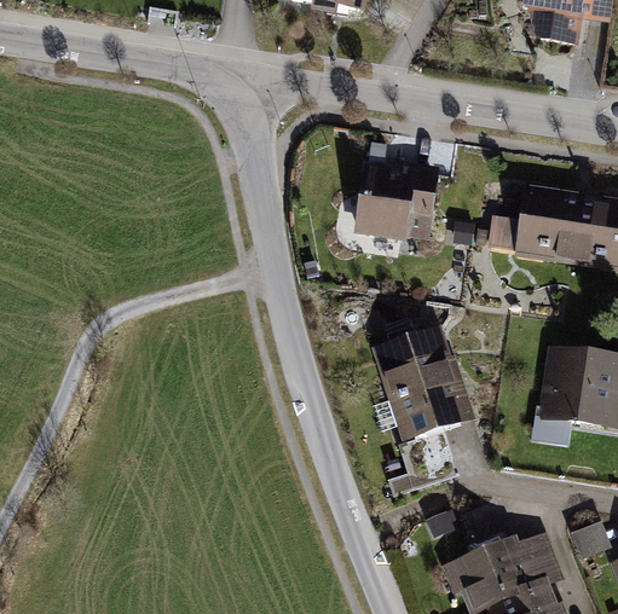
[(363,13),(364,0),(277,0),(277,1),(363,13)]
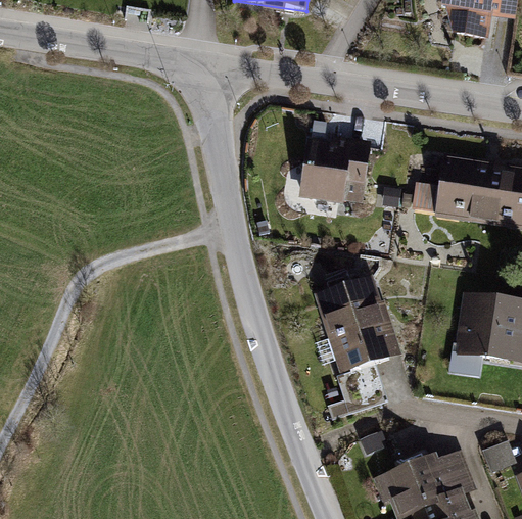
[(437,0),(436,7),(451,9),(447,34),(487,39),(489,20),(513,24),(516,0),(437,0)]
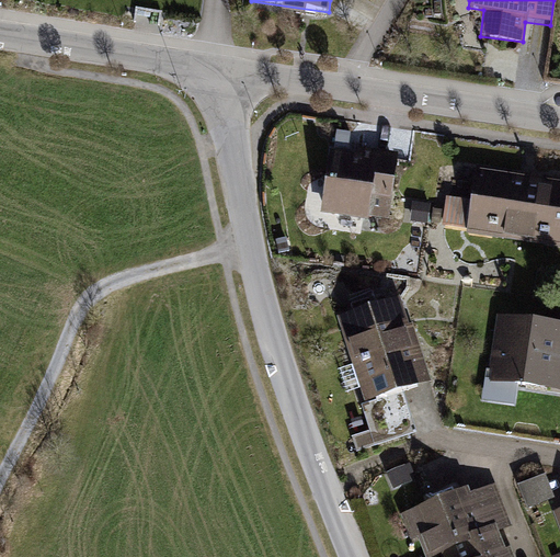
[(357,151),(330,148),(320,211),(368,218),(369,214),(388,217),(398,151),(358,145),(357,151)]
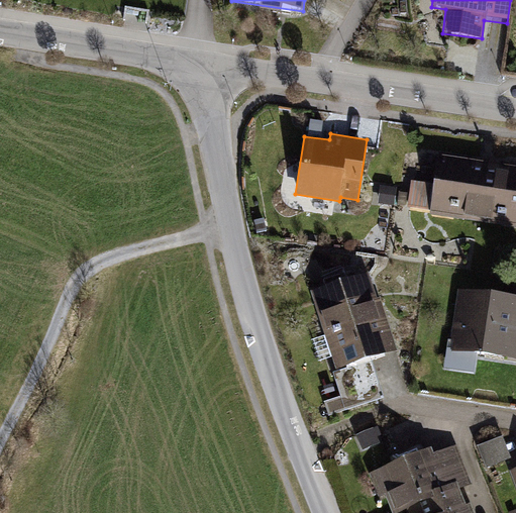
[(409,209),(478,220),(487,165),(432,157),(428,180),(414,178),(409,209)]
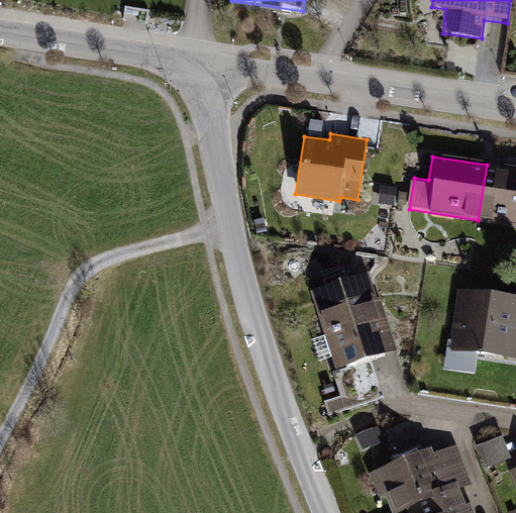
[(515,169),(487,165),(478,220),(515,225),(515,169)]
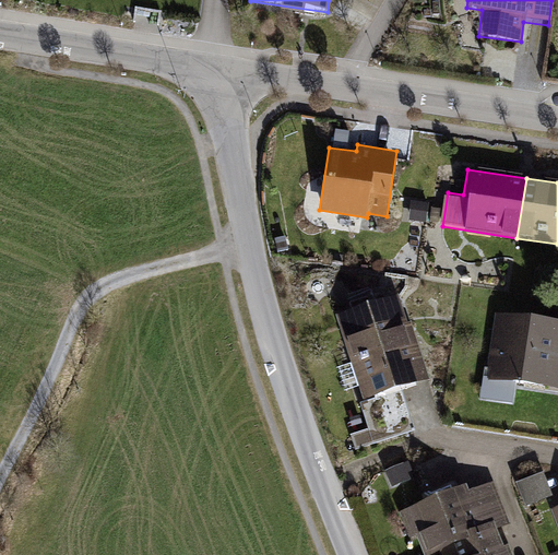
[(402,292),(333,314),(360,399),(429,377),(402,292)]
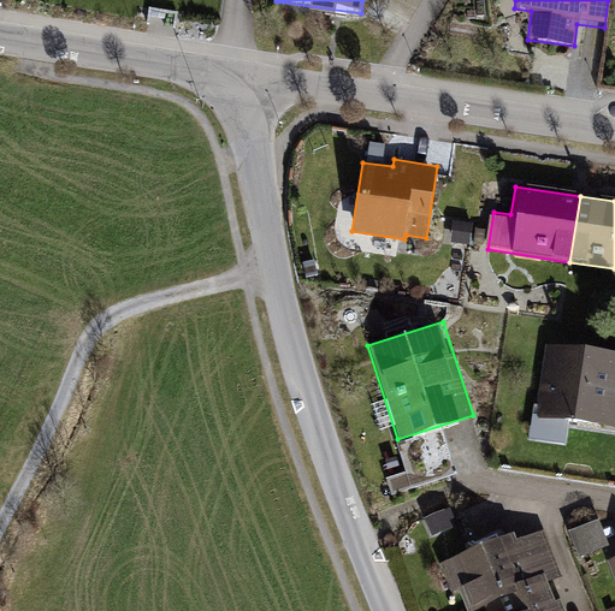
[(607,354),(544,345),(536,420),(601,428),(602,413),(614,414),(614,366),(605,365),(607,354)]
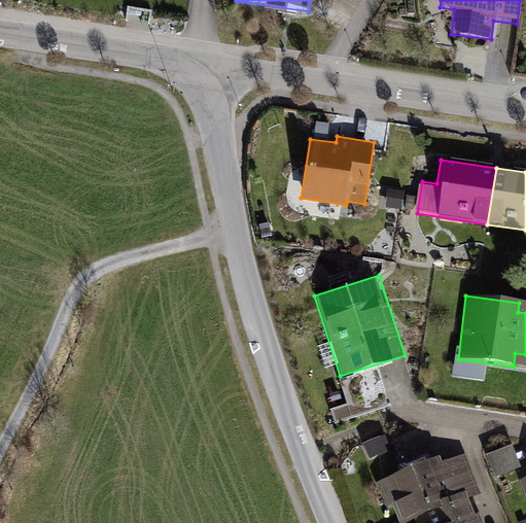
[(378,368),(340,380),(347,403),(330,409),(335,423),(390,405),(378,368)]
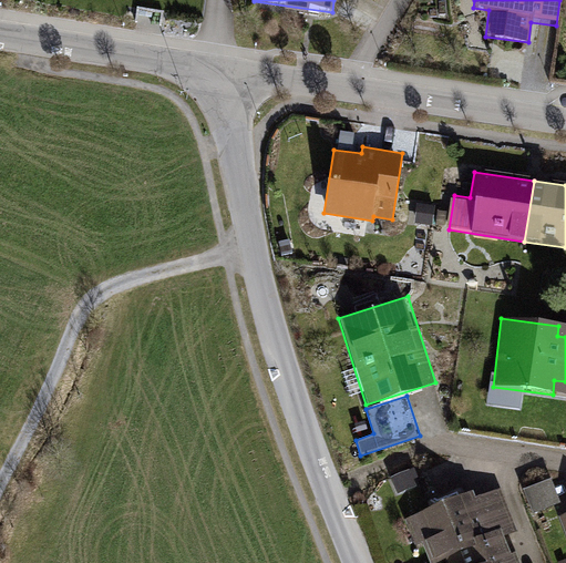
[(413,466),(390,476),(398,492),(417,484),(413,477),(418,476),(413,466)]
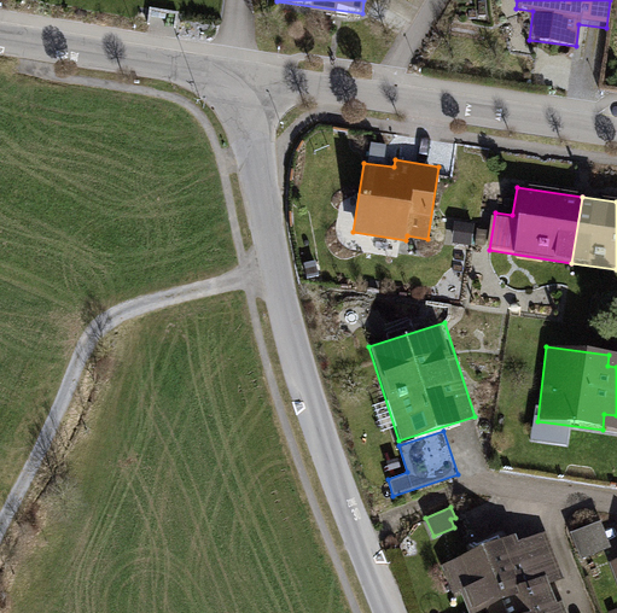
[(600,519),(570,531),(581,559),(611,547),(600,519)]
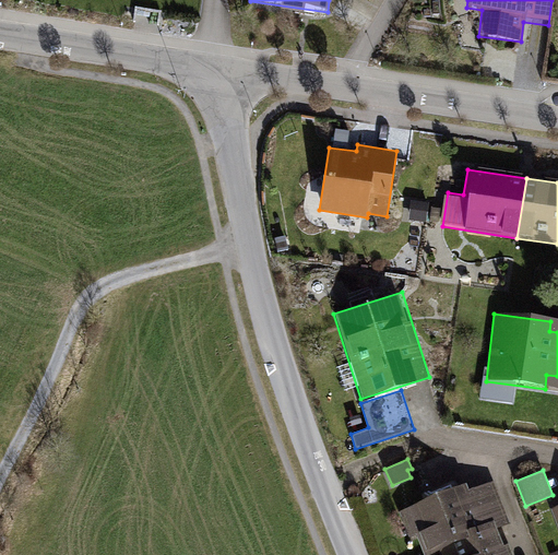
[(429,554),(444,548),(447,554),(463,554),(491,543),(483,522),(501,514),(489,485),(466,495),(462,486),(400,514),(418,554),(429,554)]
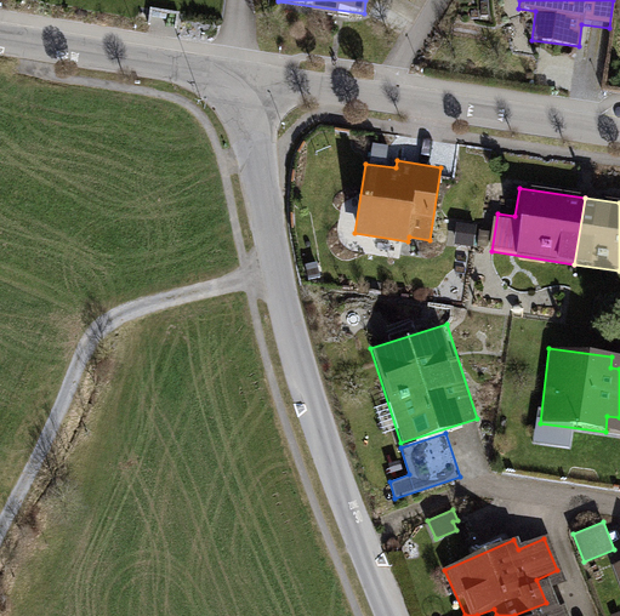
[(619,557),(609,562),(619,589),(619,557)]
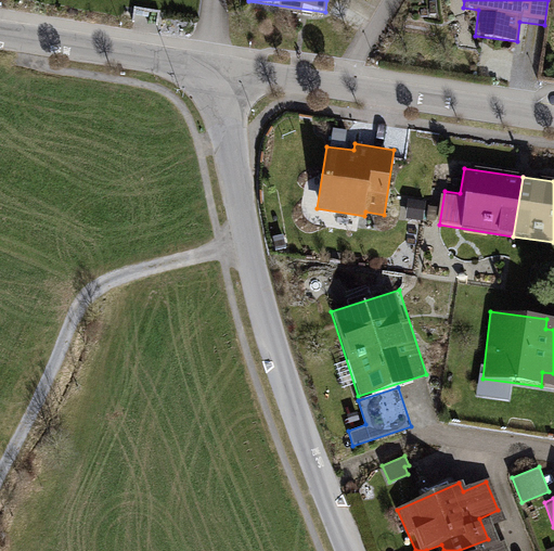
[(493,550),(488,539),(460,550),(493,550)]
